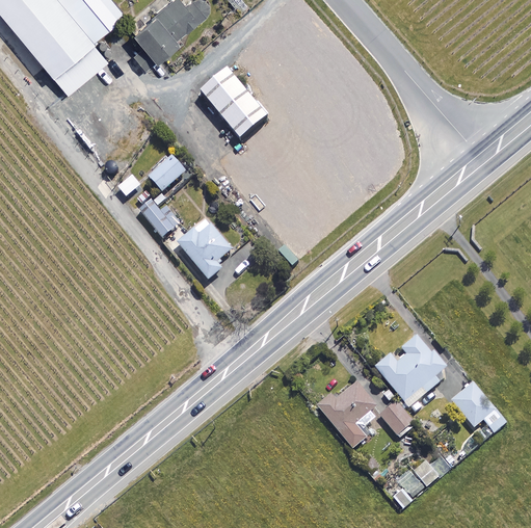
[(0,8),(56,76),(125,19),(108,0),(0,0),(0,8)]
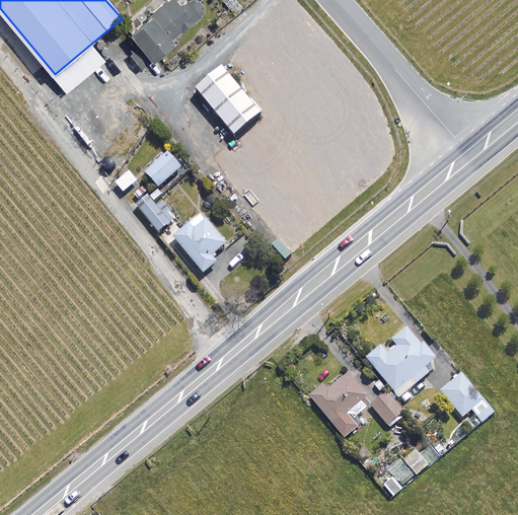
[(180,0),(178,2),(176,0),(164,0),(128,30),(138,43),(128,51),(140,65),(171,39),(169,37),(200,11),(203,7),(203,3),(202,0),(180,0)]
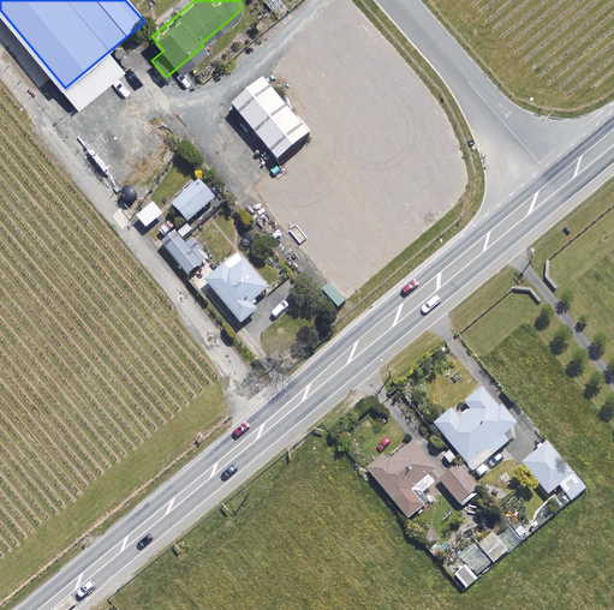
[(309,133),(263,77),(232,103),(278,160),(309,133)]
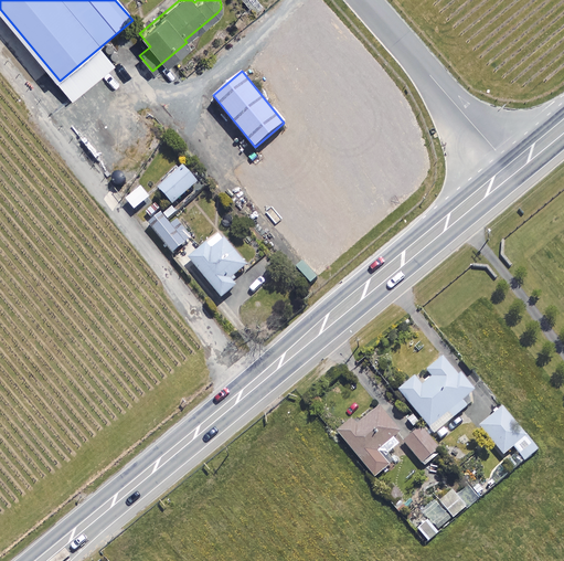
[(198,179),(183,163),(158,186),(172,202),(198,179)]
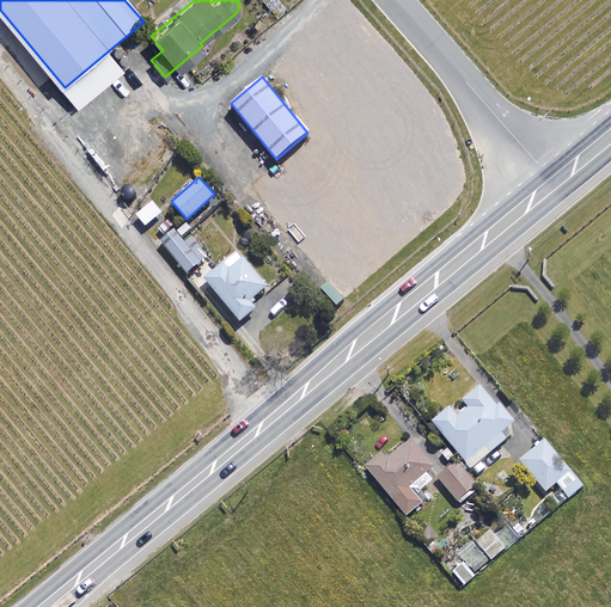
[(162,212),(152,200),(135,213),(146,225),(162,212)]
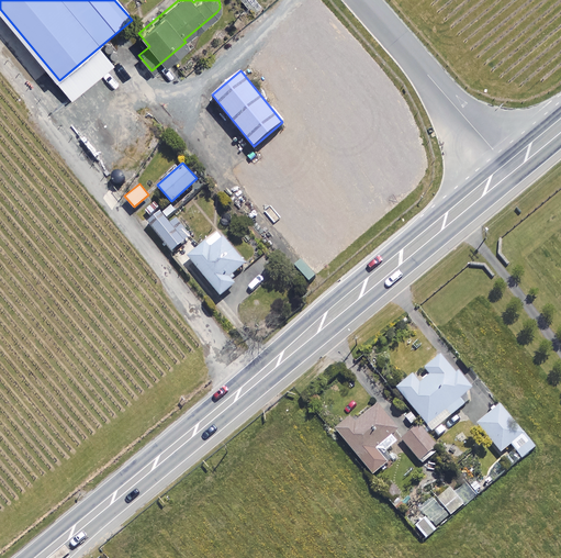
[(170,223),(160,211),(148,221),(171,248),(189,234),(176,219),(170,223)]
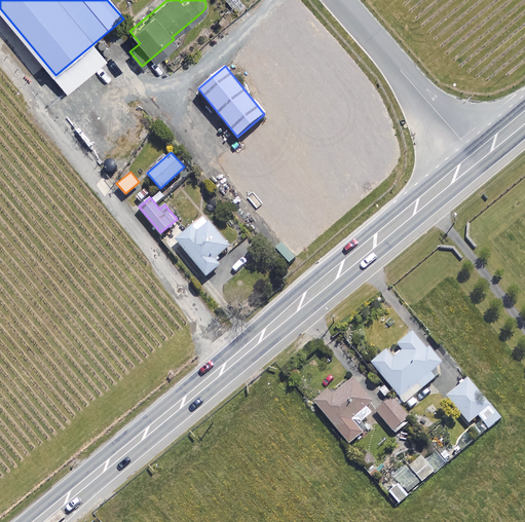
[(229,246),(204,215),(176,237),(205,275),(220,264),(215,257),(229,246)]
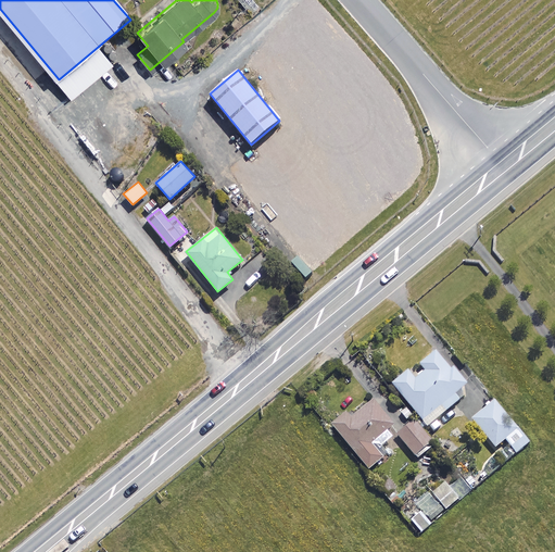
[(392,381),(432,429),(440,423),(436,417),(458,398),(454,392),(466,381),(454,367),(451,369),(434,349),(420,362),(425,368),(418,374),(412,365),(392,381)]
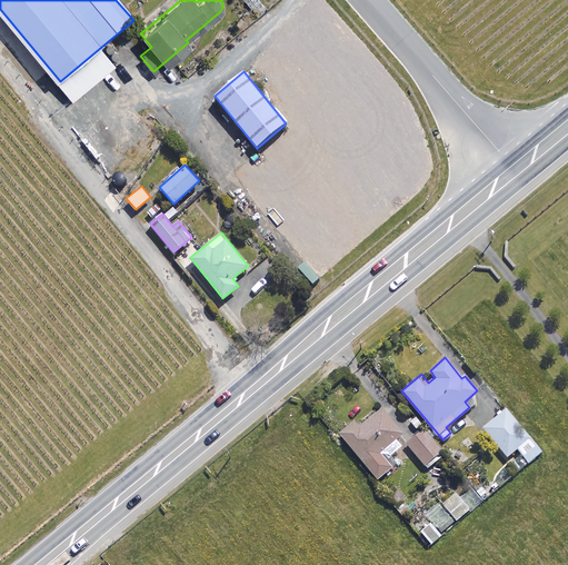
[(404,433),(382,407),(359,427),(354,420),(340,432),(378,478),(398,462),(387,447),(404,433)]
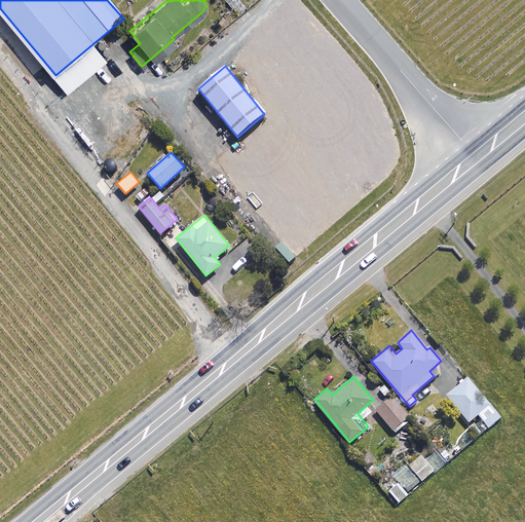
[(500,414),(466,376),(446,395),(469,420),(477,414),(487,426),(500,414)]
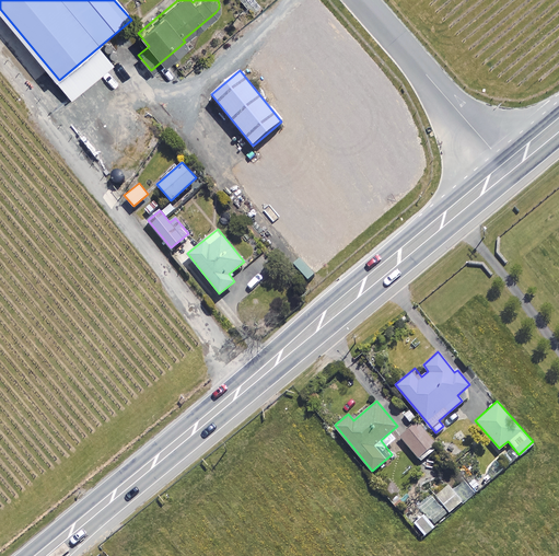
[(437,444),(416,421),(400,435),(420,459),(437,444)]
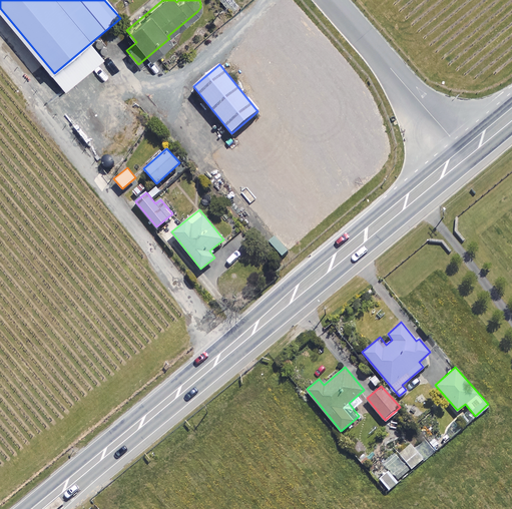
[(423,457),(409,442),(398,452),(411,467),(423,457)]
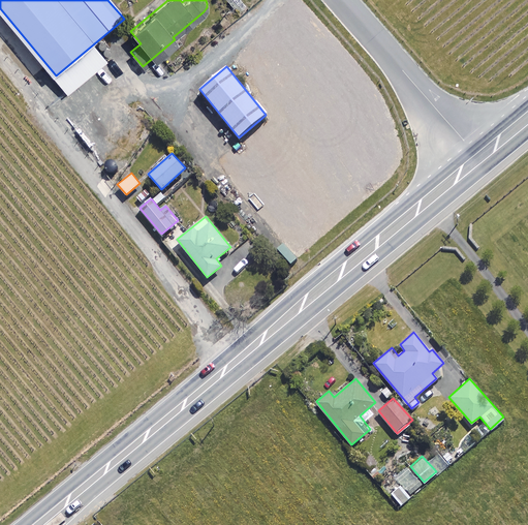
[(409,496),(400,485),(391,492),(400,503),(409,496)]
